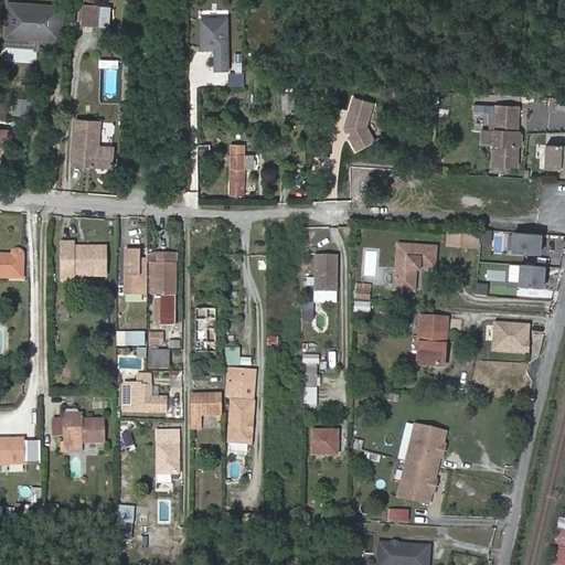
[(62,6),(14,1),(12,28),(59,33),(62,6)]
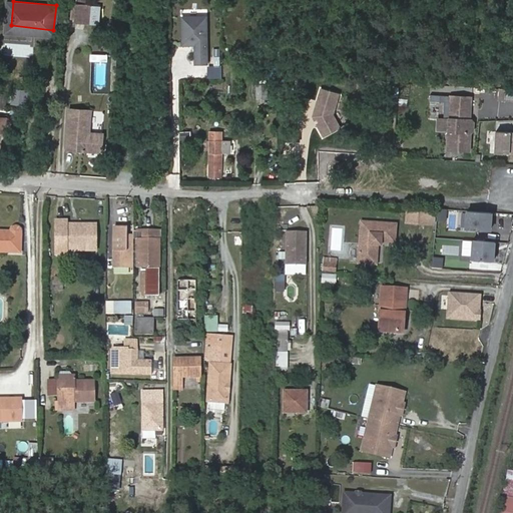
[(53,30),(11,25),(10,31),(59,37),(63,6),(56,5),(53,30)]
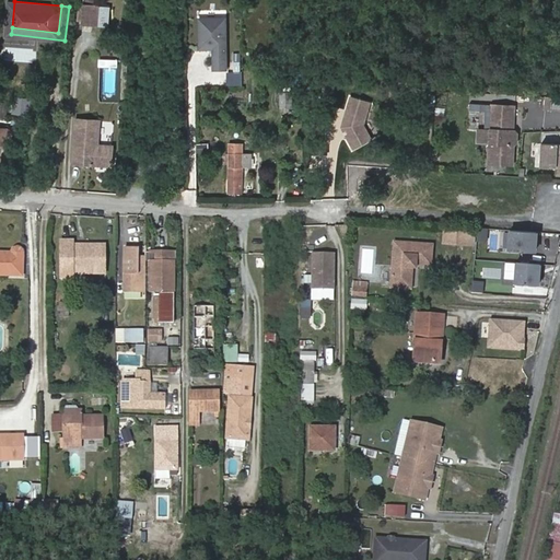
[(93,8),(91,26),(107,28),(108,10),(93,8)]
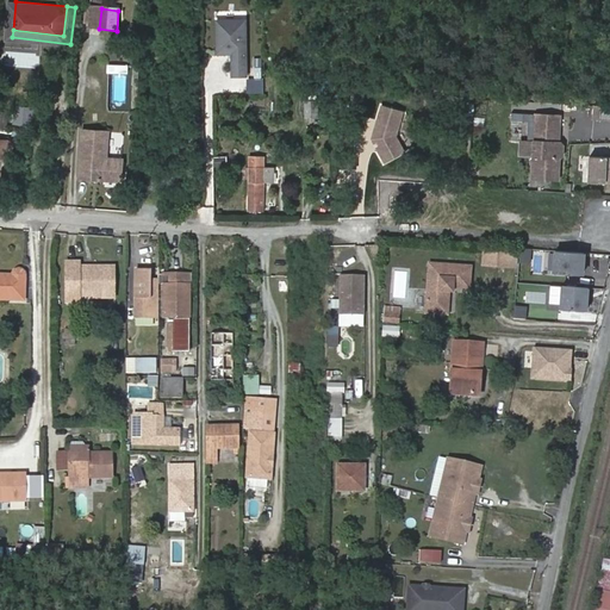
[(246,20),(217,19),(217,51),(232,53),(231,75),(246,75),(246,20)]
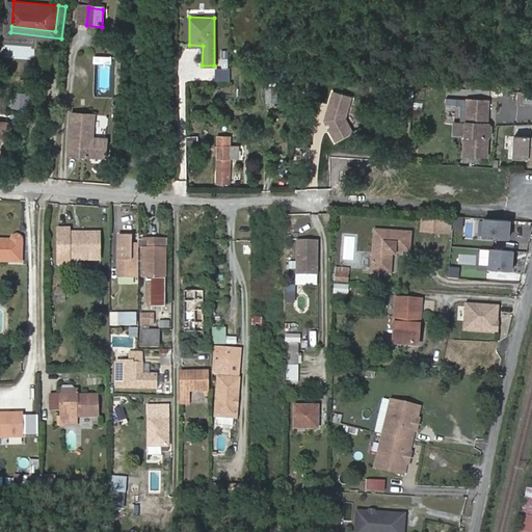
[(230,70),(214,70),(214,82),(230,83),(230,70)]
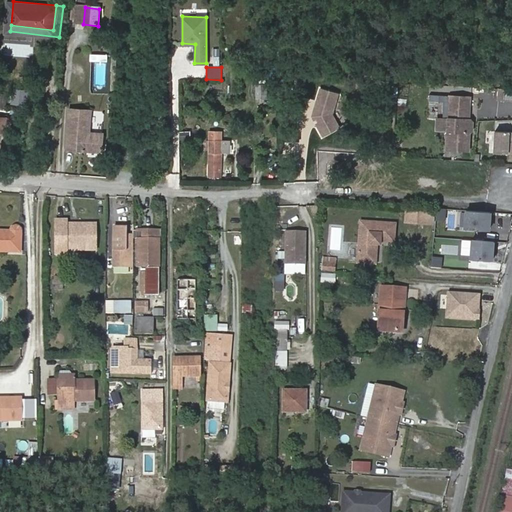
[(511,85),(499,84),(499,96),(511,96),(511,85)]
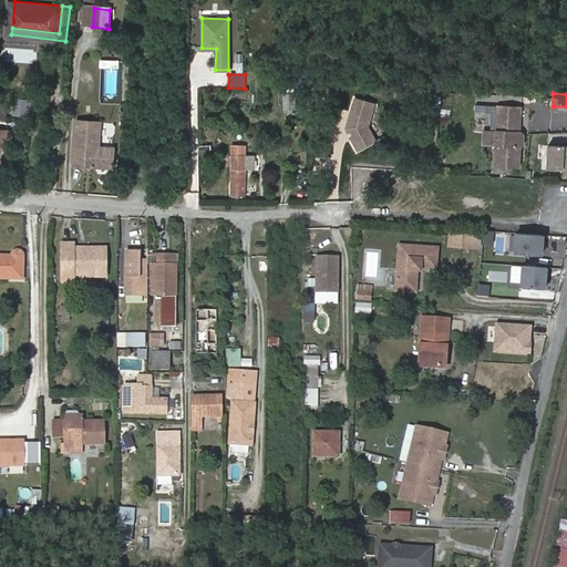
[(296,94),(285,94),(285,110),(296,110),(296,94)]
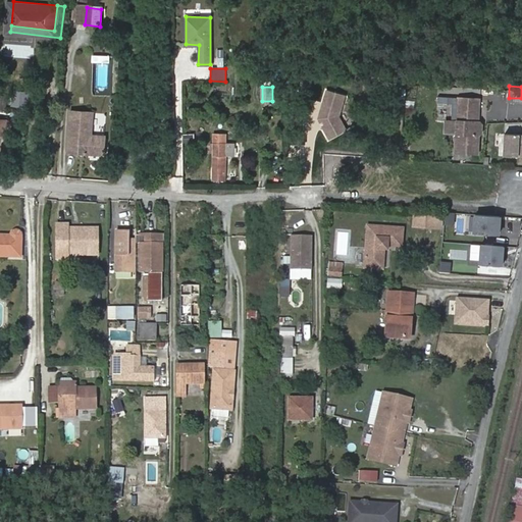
[(346,97),(327,91),(320,117),(322,118),(324,120),(322,125),(329,139),(347,131),(340,117),(346,97)]
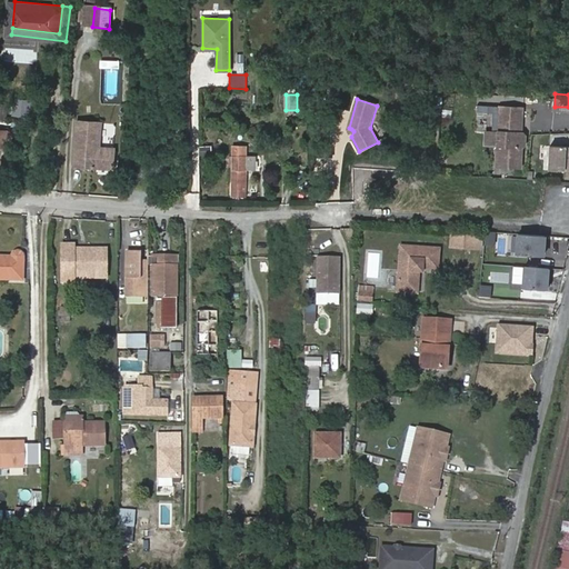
[(501,103),(491,103),(491,110),(490,130),(489,130),(488,145),(500,145),(501,115),(501,103)]
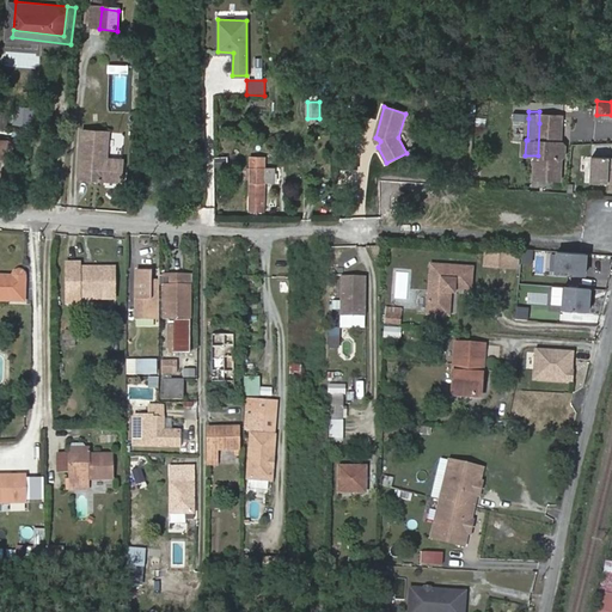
[(539,111),(539,123),(564,124),(565,112),(539,111)]
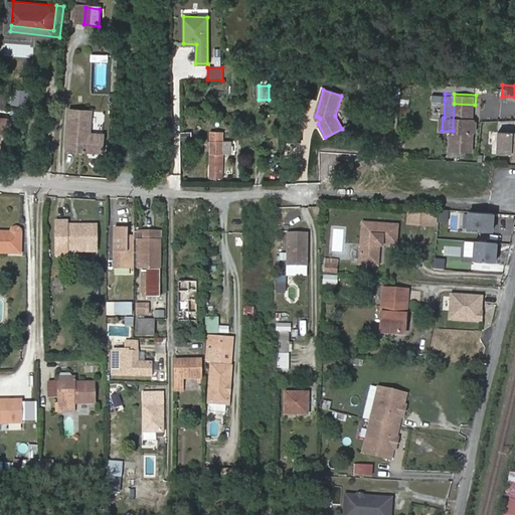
[(475,105),(454,104),(453,131),(452,148),(474,149),(474,132),(478,128),(478,119),(475,118),(475,105)]
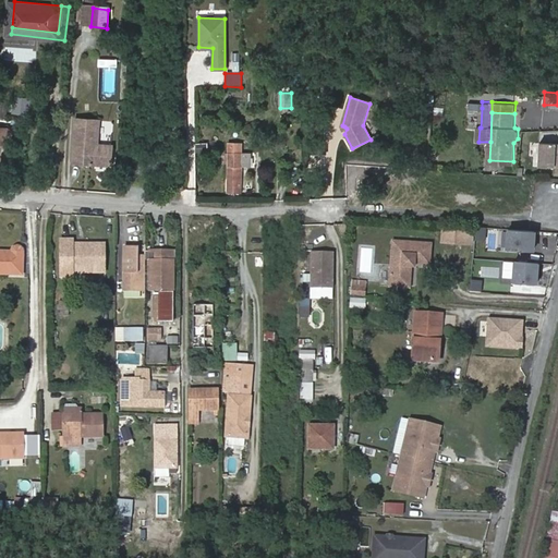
[(94,162),(94,166),(114,167),(116,147),(101,147),(104,122),(80,121),(75,165),(88,166),(88,162),(94,162)]
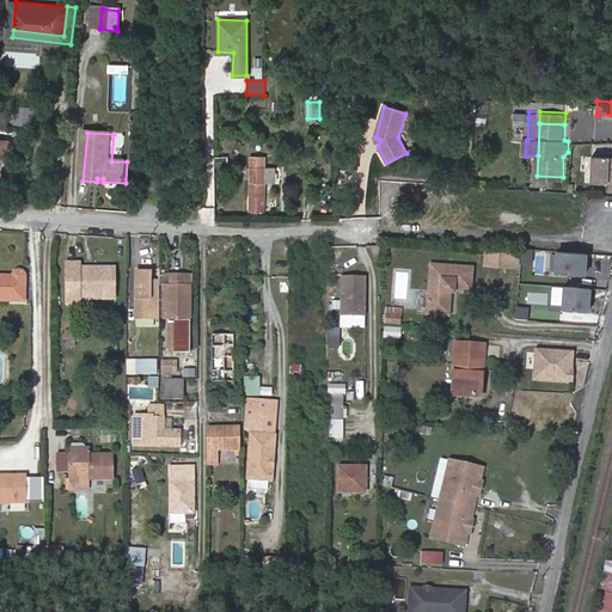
[(16,160),(17,142),(0,141),(0,176),(2,177),(2,160),(16,160)]
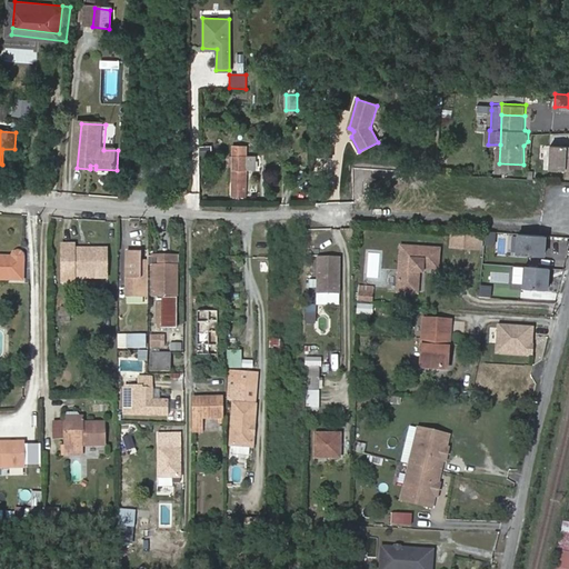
[(247,153),(247,145),(232,143),(230,196),(246,197),(246,169),(247,153)]
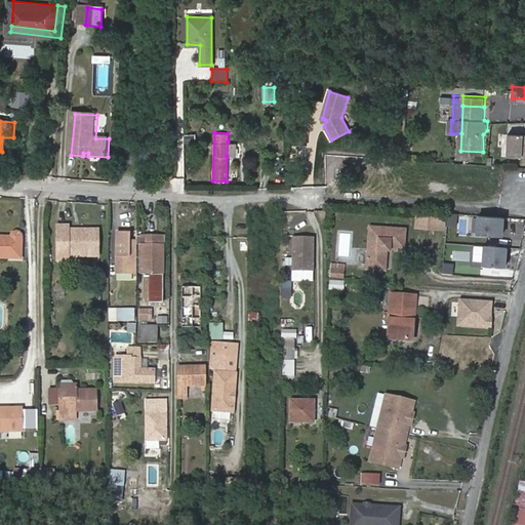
[(524,134),(509,134),(508,157),(524,157),(524,134)]
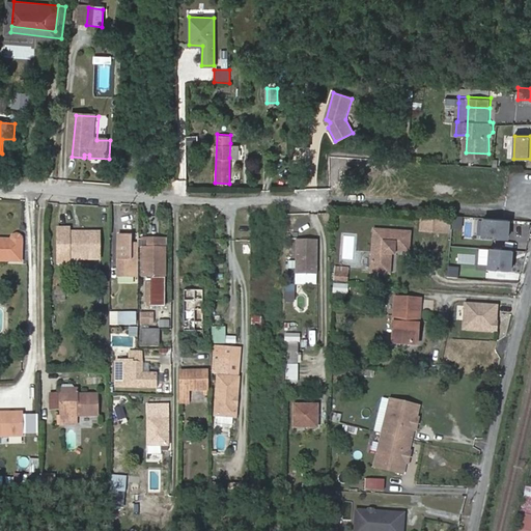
[(418,139),(410,138),(410,147),(417,147),(418,139)]
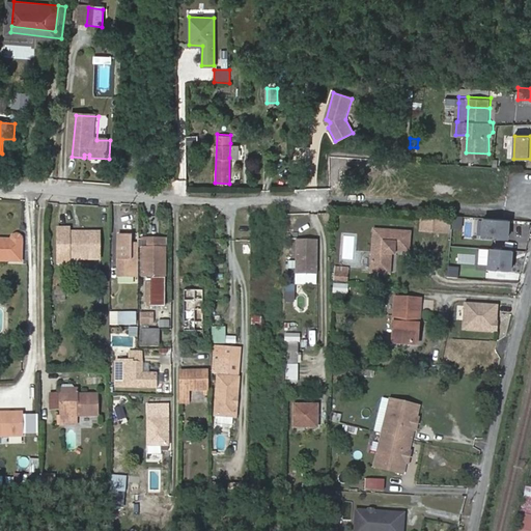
[(198,218),(213,220),(214,210),(195,208),(194,215),(198,216),(198,218)]
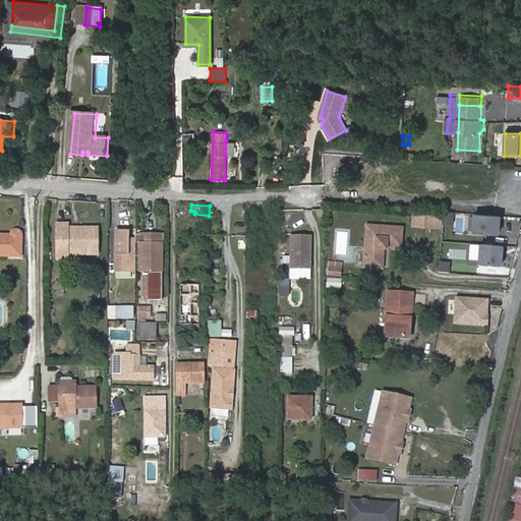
[(455,209),(446,209),(445,221),(454,222),(455,209)]
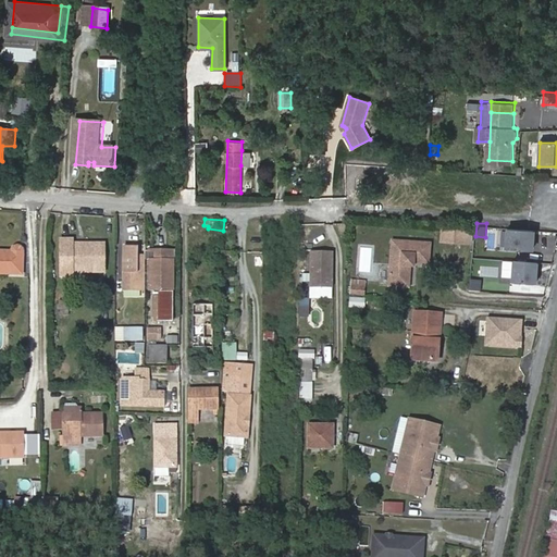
[(471,242),(472,227),(443,226),(442,239),(471,242)]
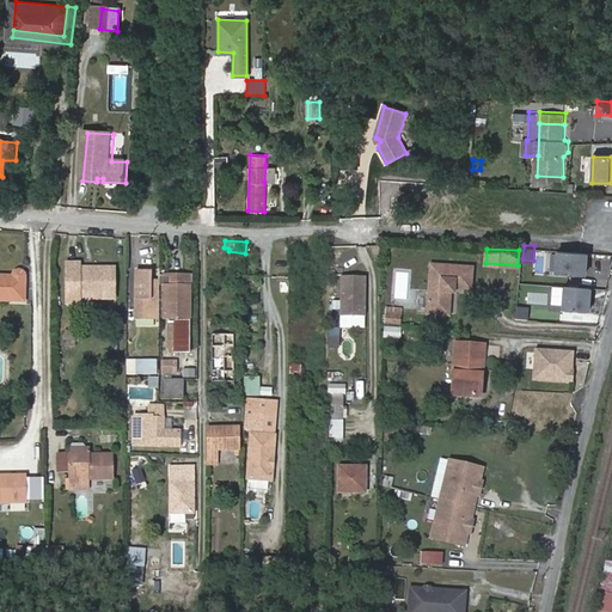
[(586,275),(587,252),(558,251),(557,273),(586,275)]
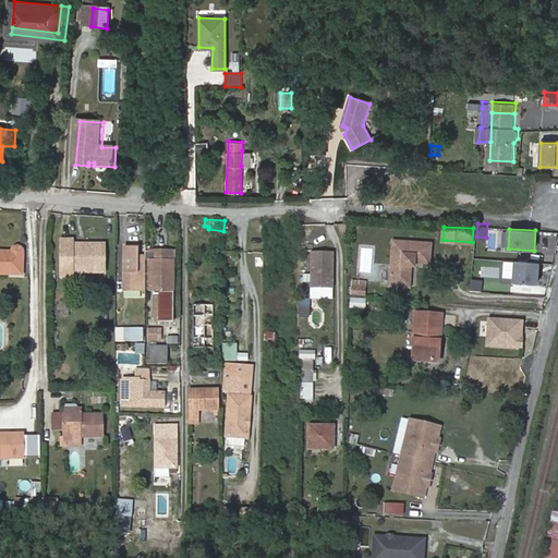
[(73,240),(60,240),(60,276),(72,276),(71,271),(105,271),(105,246),(73,245),(73,240)]
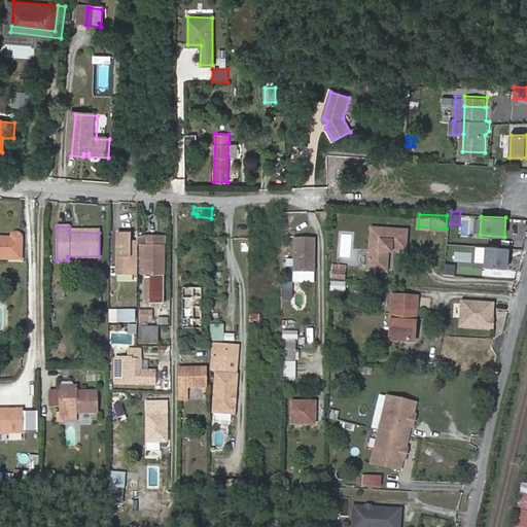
[(371,226),(369,256),(387,257),(387,253),(388,247),(391,247),(407,248),(408,229),(371,226)]
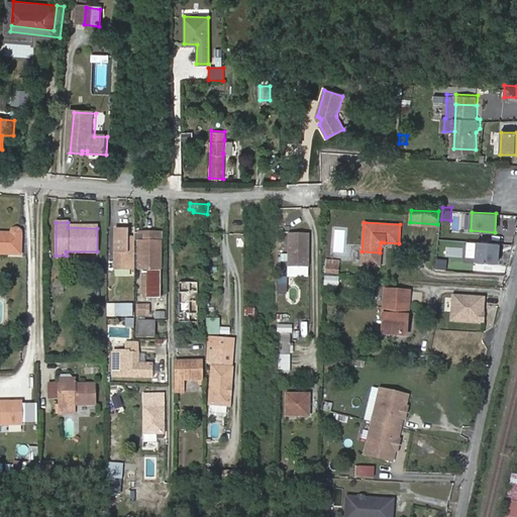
[(132,264),(132,236),(128,235),(128,228),(115,228),(115,264),(132,264)]
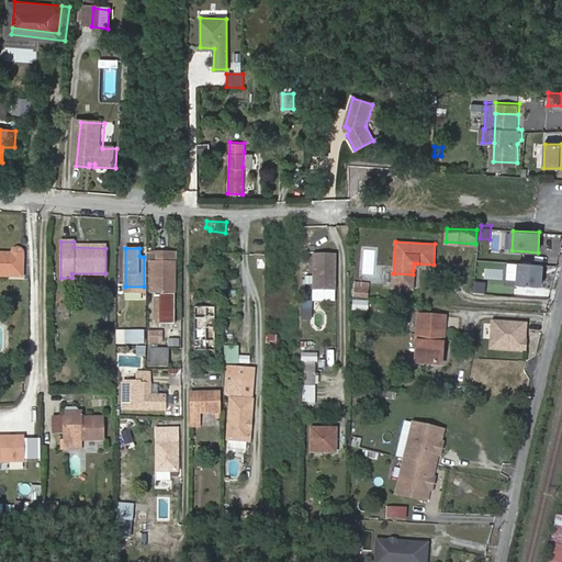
[(4,253),(4,276),(25,274),(25,253),(24,251),(22,249),(18,249),(15,250),(13,253),(4,253)]
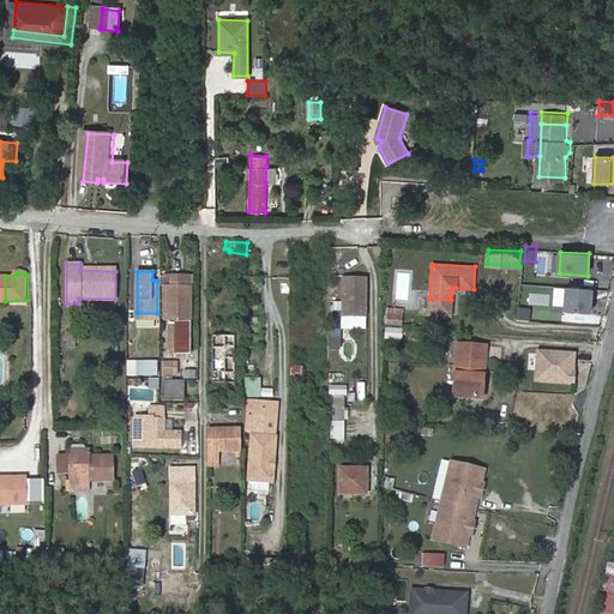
[(188,276),(162,276),(162,321),(173,320),(173,327),(166,327),(166,354),(188,354),(188,276)]
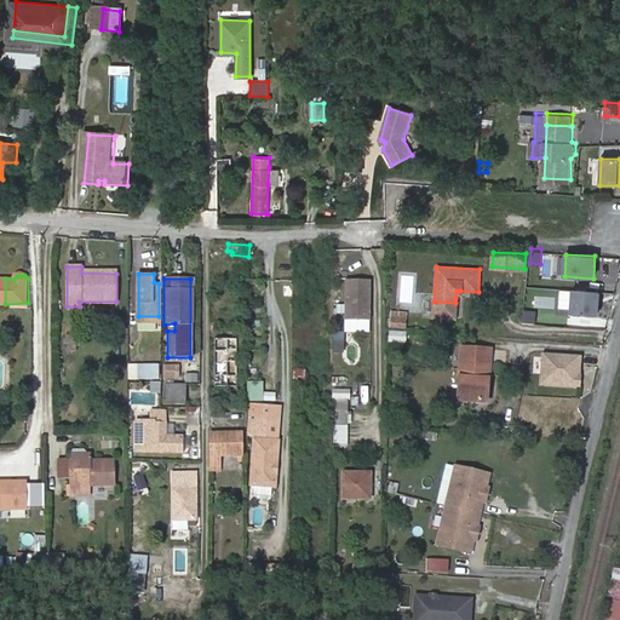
[(371,280),(345,280),(345,320),(371,320),(371,280)]
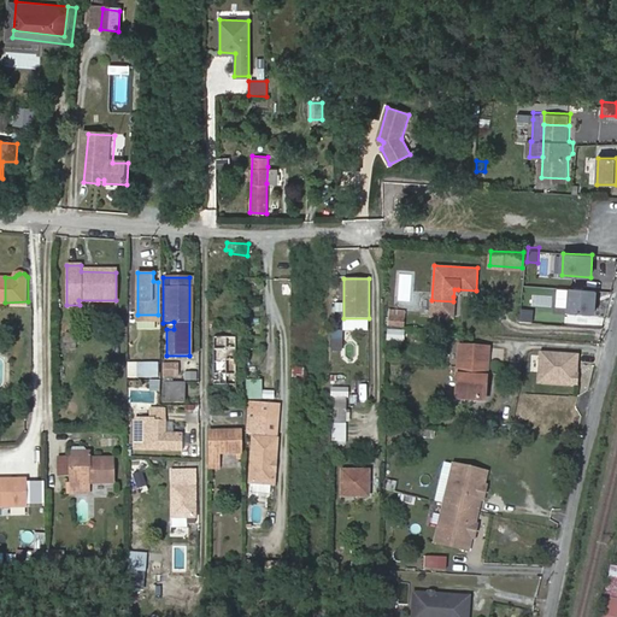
[(594,315),(595,292),(569,291),(568,313),(594,315)]
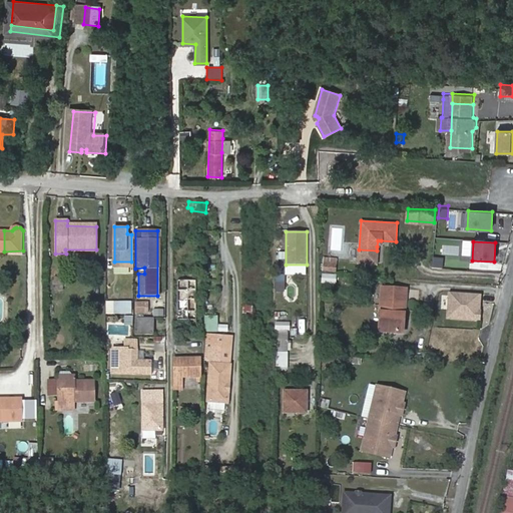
[(377,250),(359,249),(359,262),(376,263),(377,250)]
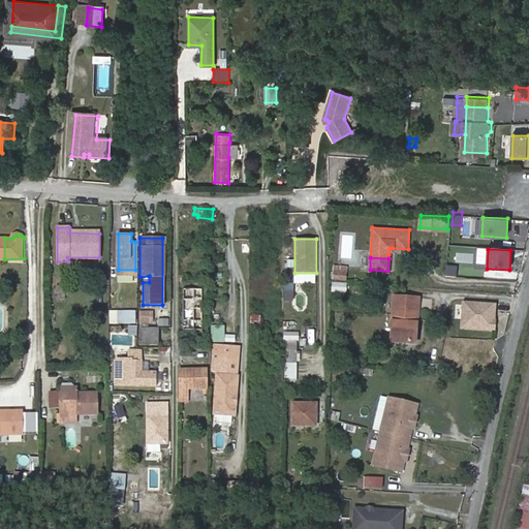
[(448,265),(447,275),(458,275),(458,266),(448,265)]
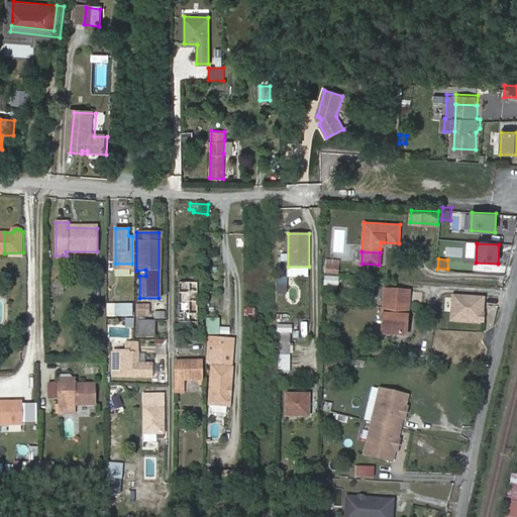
[(325,260),(324,273),(338,274),(339,261),(325,260)]
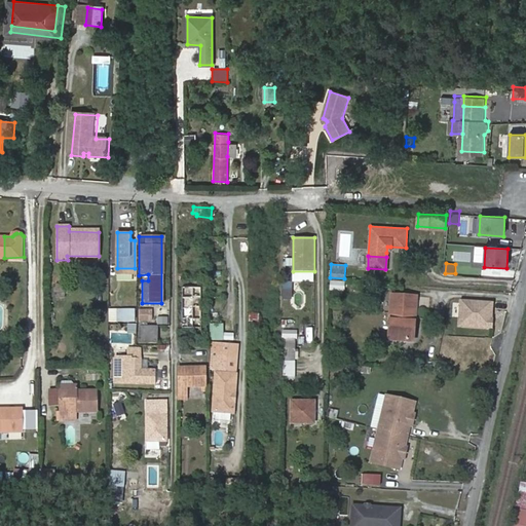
[(292,282),(282,282),(282,299),(292,299),(292,282)]
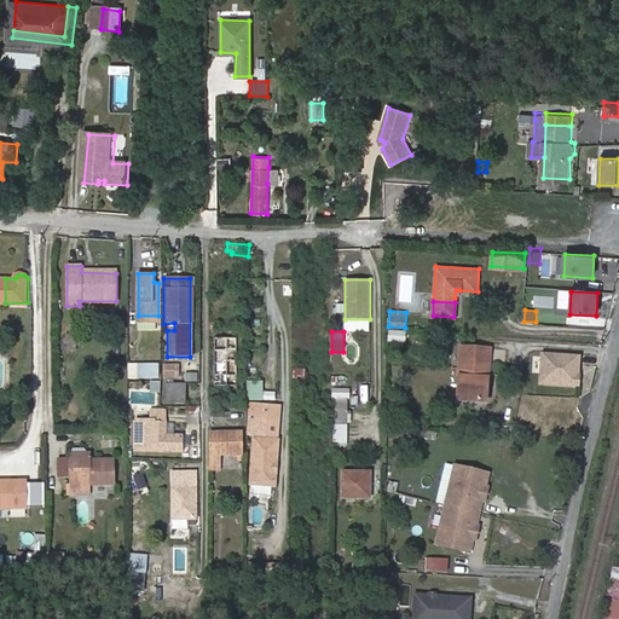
[(64,335),(64,350),(75,350),(75,335),(64,335)]
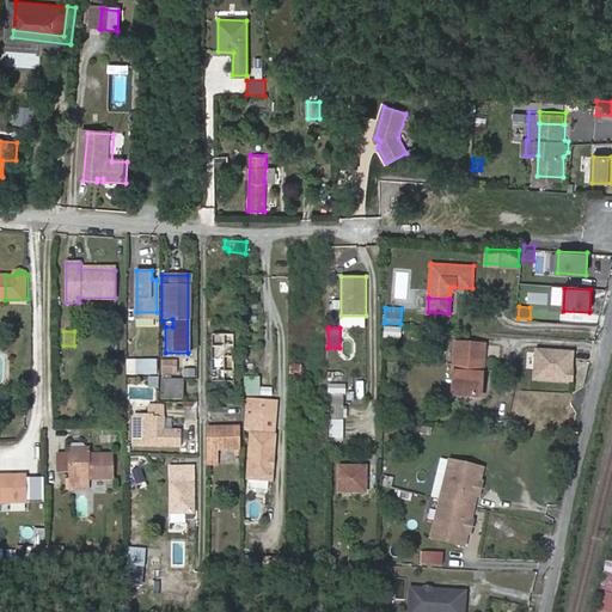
[(233,380),(234,354),(234,332),(213,332),(212,380),(233,380)]
